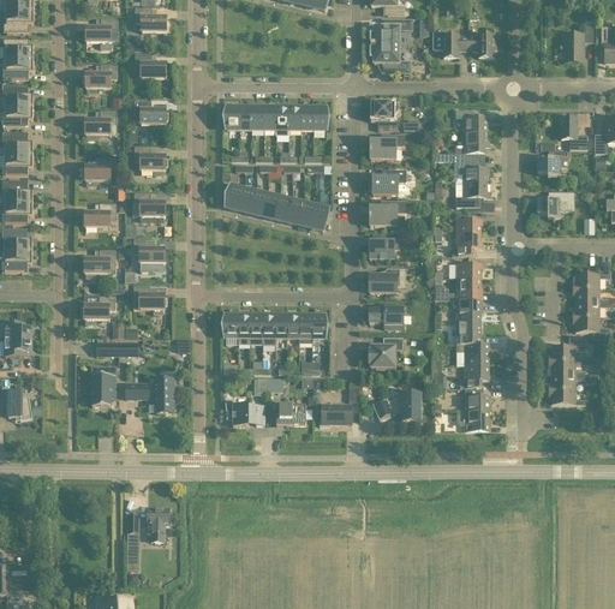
[(371,0),(371,4),(387,4),(387,12),(404,12),(404,4),(396,4),(396,0),(371,0)]
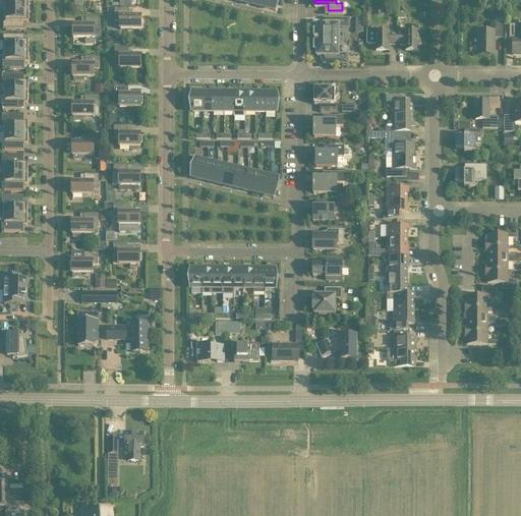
[(106,2),(85,2),(85,10),(106,10),(106,2)]
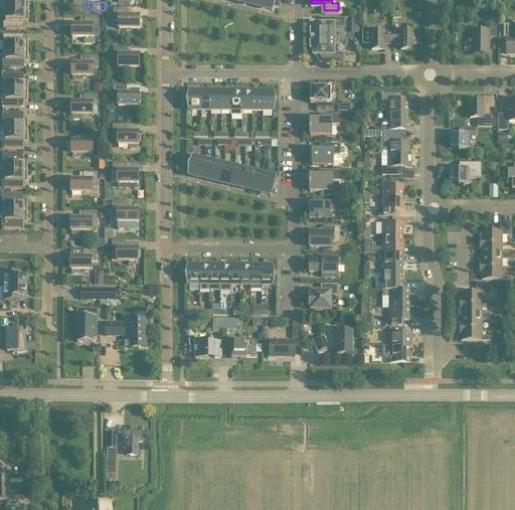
[(114,4),(114,16),(119,16),(119,24),(140,25),(140,12),(127,12),(128,5),(114,4)]
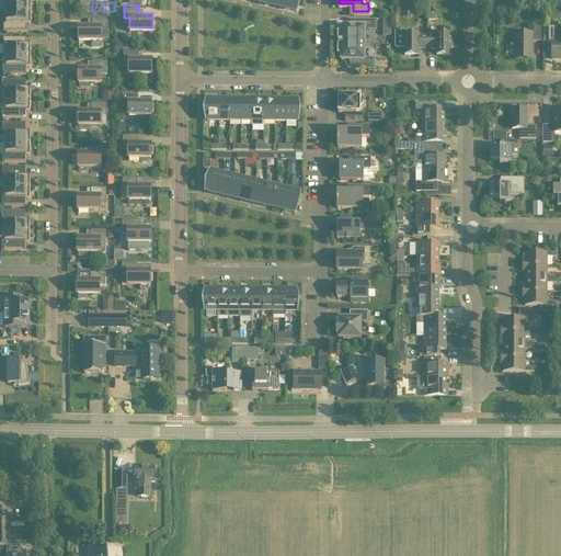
[(3,19),(3,26),(26,26),(26,20),(31,20),(31,8),(6,8),(6,19),(3,19)]
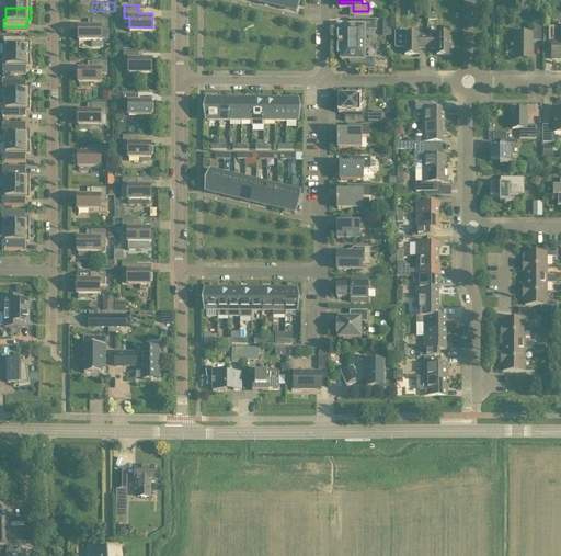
[(79,22),(79,36),(92,36),(92,42),(102,42),(102,36),(102,23),(107,23),(107,14),(92,14),(92,22),(79,22)]
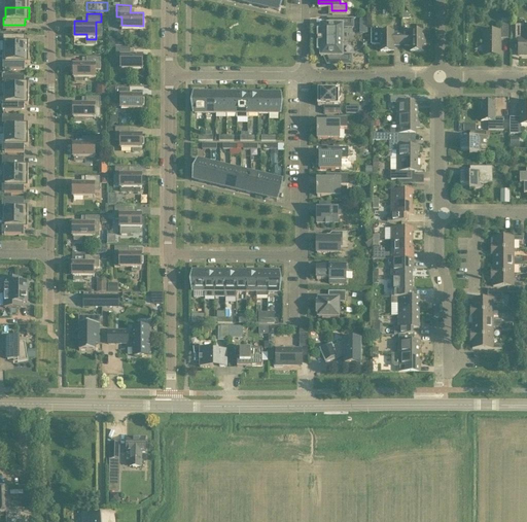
[(318,27),(318,36),(330,36),(343,36),(343,23),(353,23),(353,14),(327,14),(327,21),(321,21),(321,27),(318,27)]
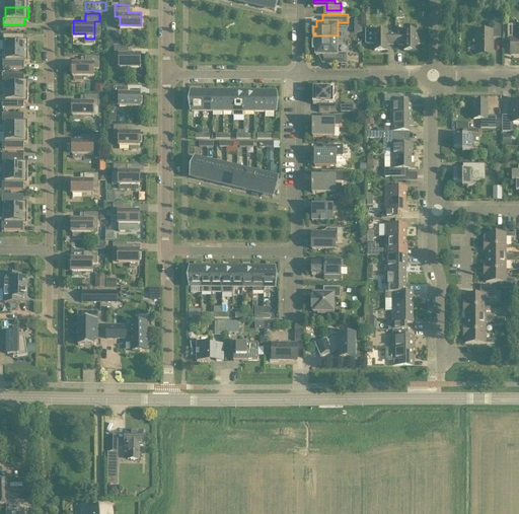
[(518,19),(508,19),(508,34),(511,34),(511,52),(518,51),(518,19)]
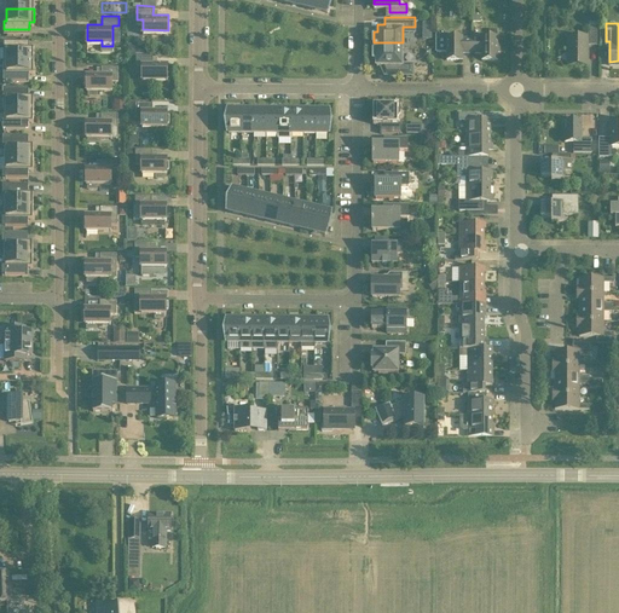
[(568,33),(568,62),(588,62),(588,41),(597,41),(597,24),(588,24),(588,33),(568,33)]
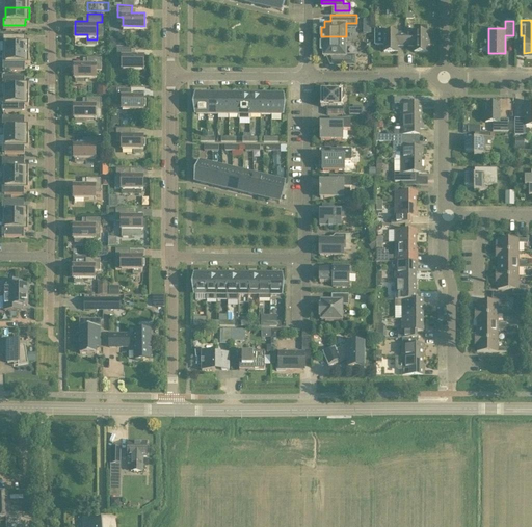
[(407,30),(407,43),(414,43),(414,49),(427,49),(427,42),(429,42),(429,36),(427,36),(427,29),(427,23),(421,23),(421,29),(414,29),(414,30),(407,30)]
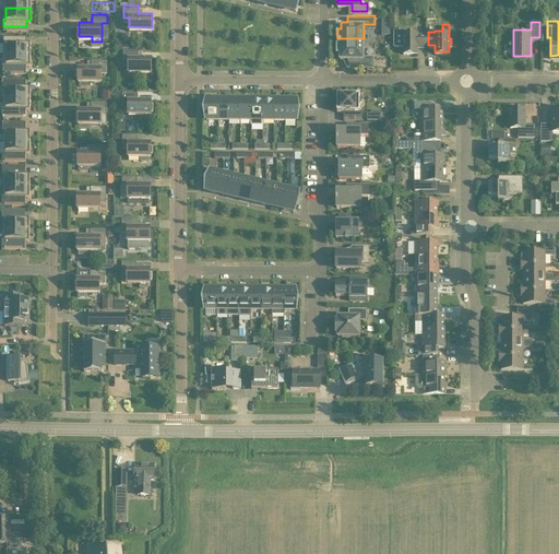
[(404,28),(394,28),(394,44),(403,44),(403,51),(417,51),(417,45),(424,45),(428,45),(428,32),(424,32),(417,32),(417,31),(404,31),(404,28)]
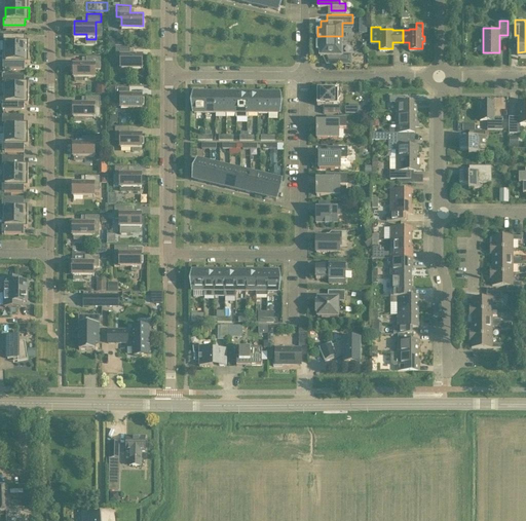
[(3,31),(3,48),(5,48),(7,48),(29,48),(29,40),(25,40),(25,31),(3,31)]
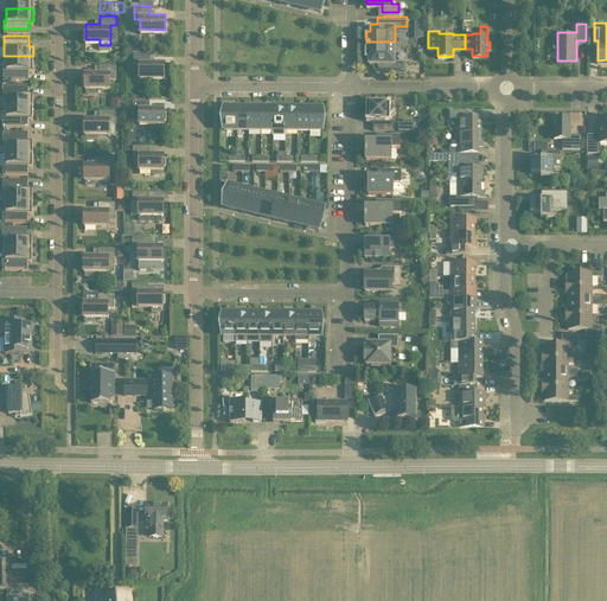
[(366,42),(366,53),(370,53),(369,61),(372,61),(377,61),(377,69),(404,69),(404,58),(395,58),(395,42),(381,42),(366,42)]
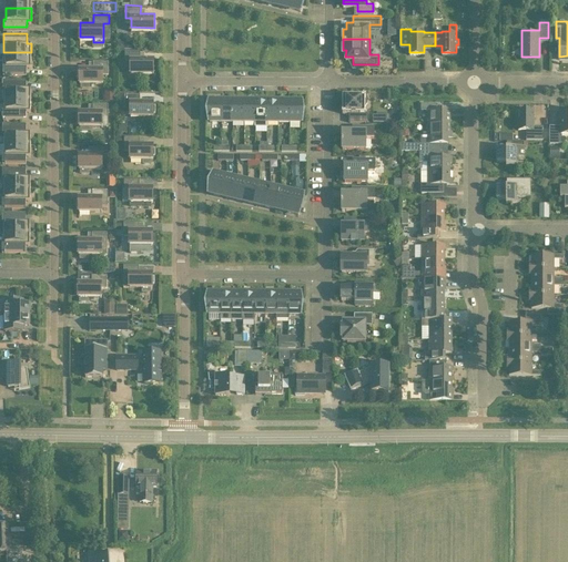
[(125,48),(125,57),(130,57),(130,70),(153,70),(153,55),(140,55),(140,48),(125,48)]
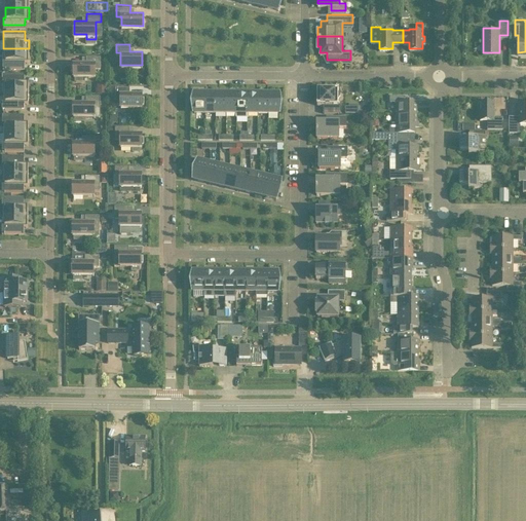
[(3,48),(3,66),(25,66),(25,60),(29,60),(29,48),(7,48),(5,48),(3,48)]
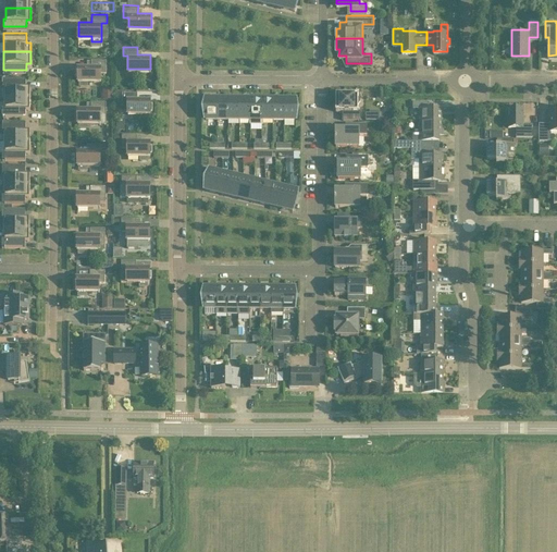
[(78,64),(78,78),(79,78),(79,82),(87,82),(87,78),(100,78),(101,70),(107,70),(107,57),(91,57),(91,64),(78,64)]
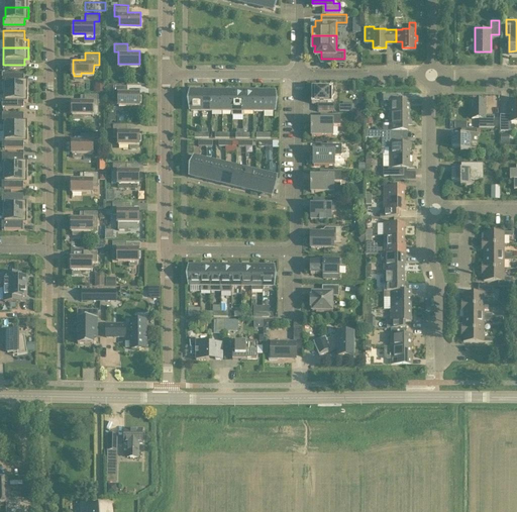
[(3,71),(2,88),(5,88),(15,88),(27,88),(27,77),(24,77),(24,71),(3,71)]
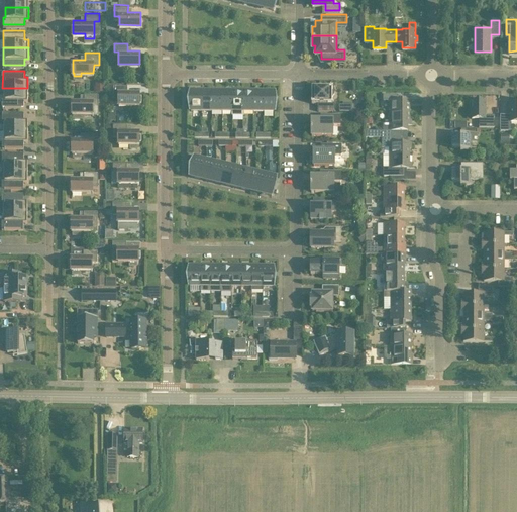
[(113,82),(113,95),(118,95),(118,102),(130,102),(130,106),(137,106),(137,103),(139,103),(139,100),(141,100),(141,93),(139,93),(139,90),(131,90),(127,90),(127,82),(113,82)]
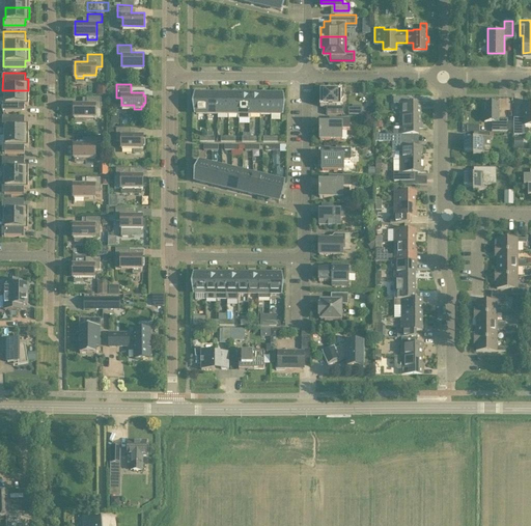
[(320,85),(319,102),(326,103),(326,110),(344,111),(344,102),(341,102),(341,94),(343,93),(343,91),(343,88),(341,86),(339,84),(336,84),(333,84),(332,85),(320,85)]
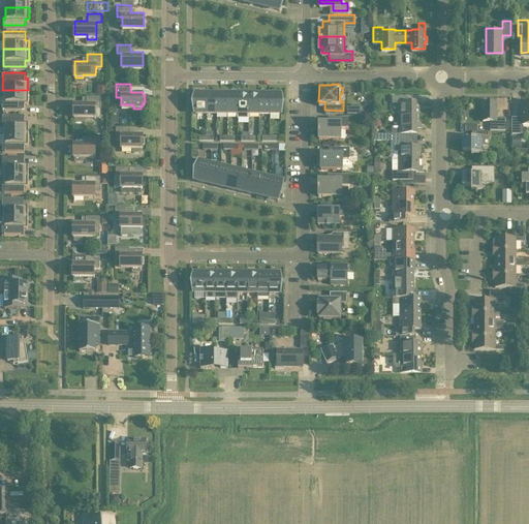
[(195,90),(195,110),(207,110),(207,90),(207,88),(200,88),(200,90),(195,90)]
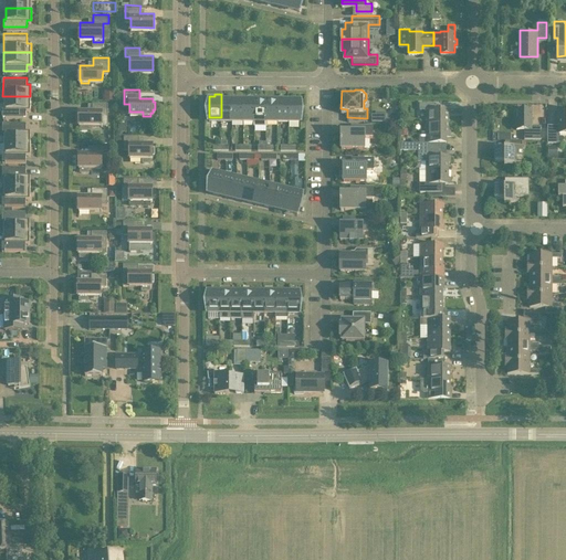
[(221,96),(221,117),(232,117),(232,96),(232,94),(226,94),(226,96),(221,96)]
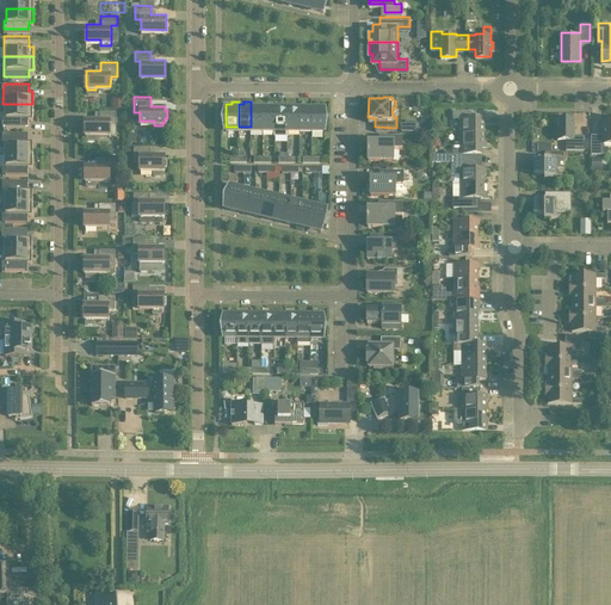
[(251,104),(251,127),(263,127),(263,124),(263,119),(263,104),(263,102),(255,102),(255,104),(251,104)]
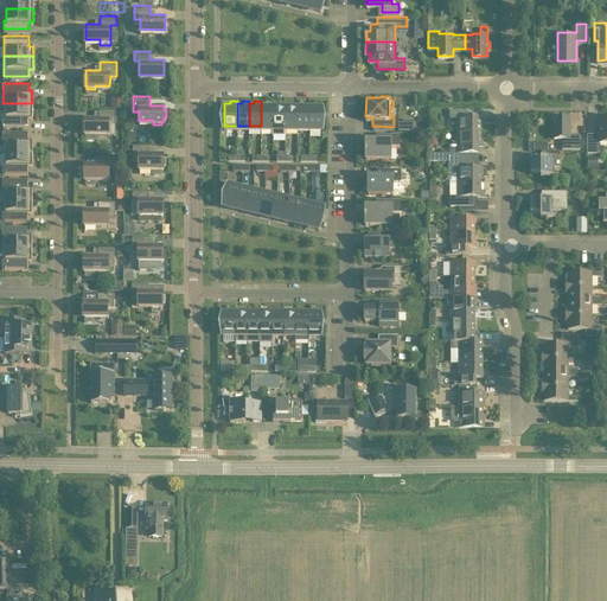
[(261,123),(261,126),(273,126),(273,101),(266,101),(266,103),(261,103),(261,119),(261,123)]
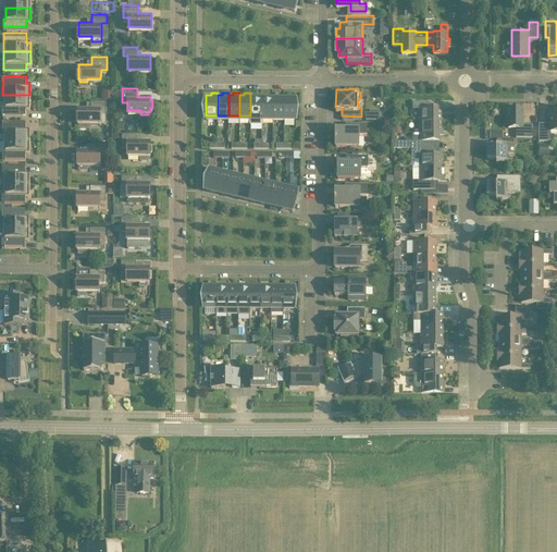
[(250,115),(250,120),(261,120),(261,115),(261,95),(257,95),(257,93),(250,93),(250,115)]
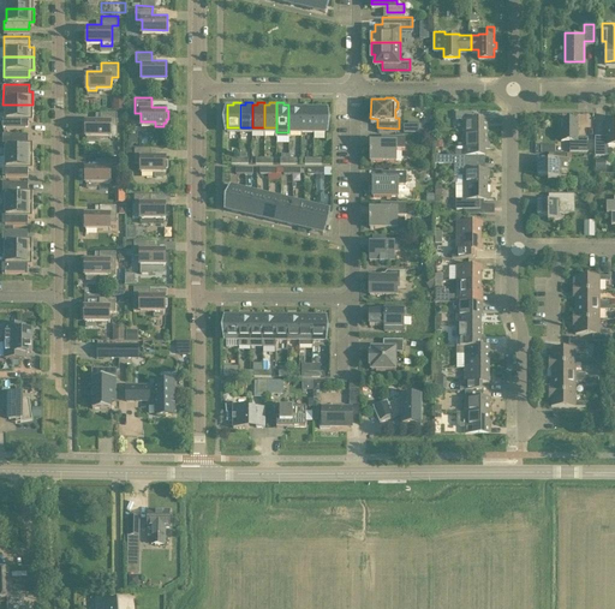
[(288,105),(288,127),(302,129),(302,105),(296,105),(296,102),(288,102),(288,105)]
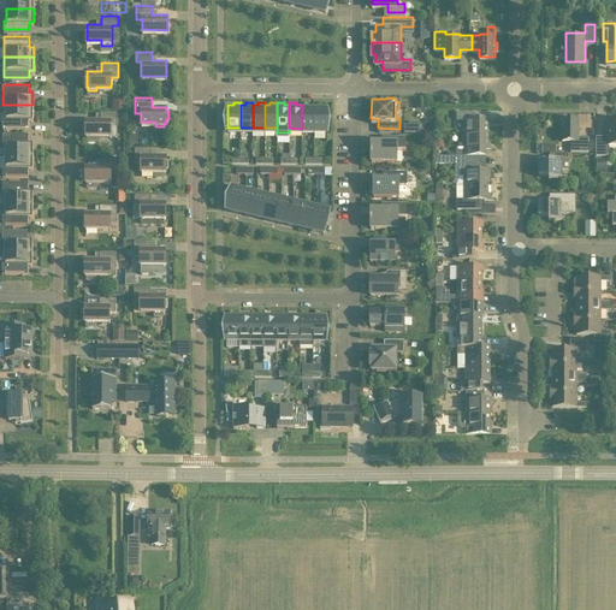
[(302,105),(302,129),(314,129),(314,105),(309,105),(309,102),(302,102),(302,105)]
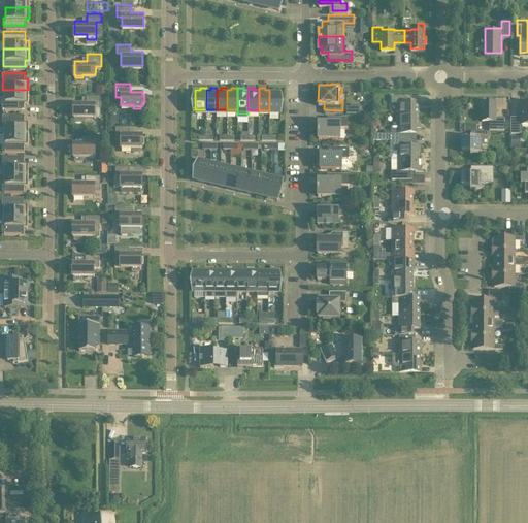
[(269,90),(269,110),(281,110),(281,90),(275,90),(275,88),(269,88),(269,90)]
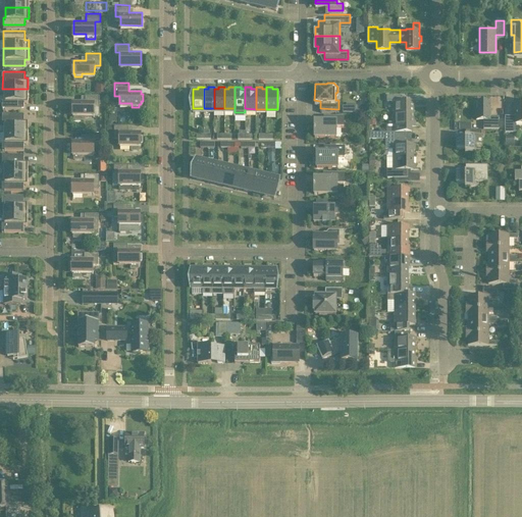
[(2,99),(2,106),(24,106),(24,100),(28,100),(28,89),(15,89),(5,89),(5,99),(2,99)]
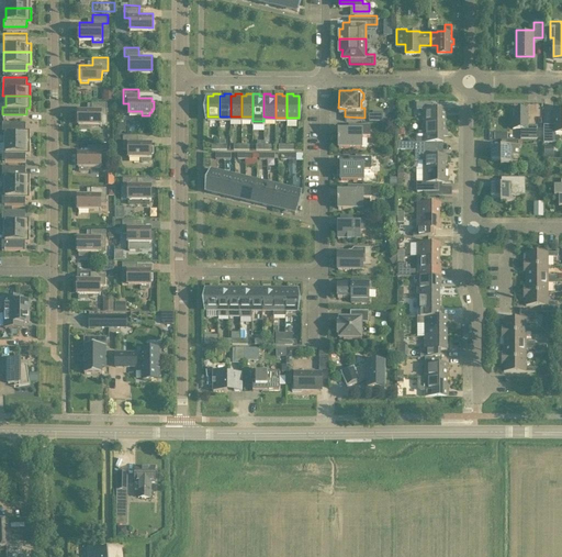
[(77,110),(76,118),(78,118),(78,121),(80,121),(80,125),(88,125),(88,121),(101,121),(107,121),(107,99),(92,99),(91,107),(78,107),(78,110),(77,110)]
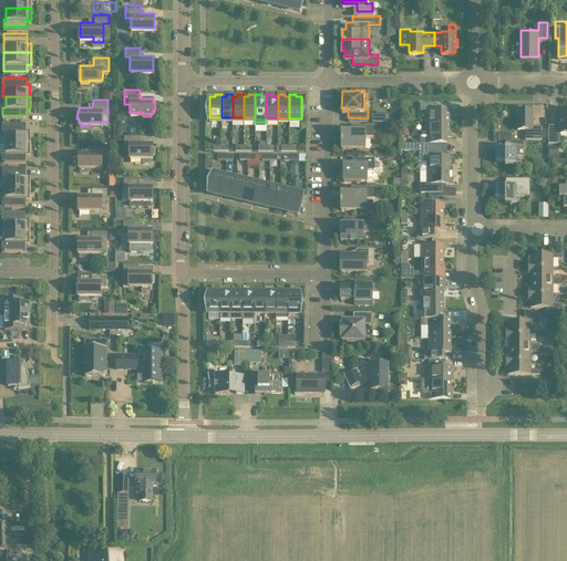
[(435,100),(421,100),(421,105),(426,105),(426,121),(449,121),(449,107),(435,107),(435,100)]
